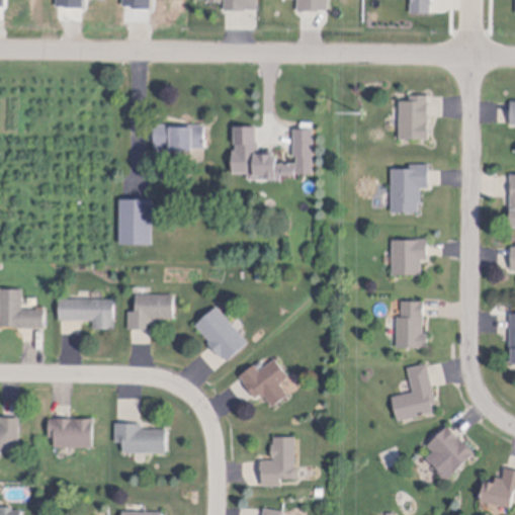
[(223,0),(223,9),(255,10),(255,0),(223,0)]
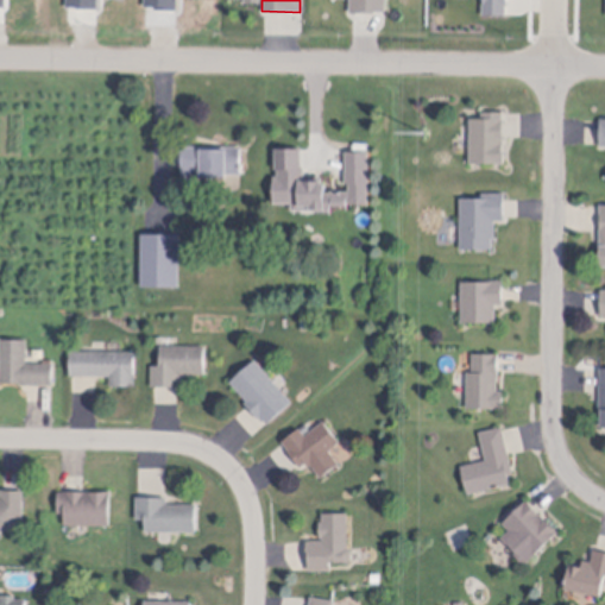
[(348,0),(348,11),(383,11),(382,0),(348,0)]
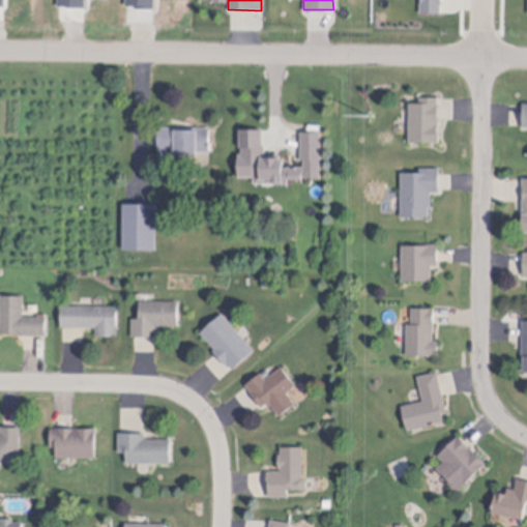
[(408,104),(418,104),(418,97),(436,97),(436,106),(437,106),(437,122),(436,122),(436,138),(437,138),(437,144),(408,143),(408,104)]
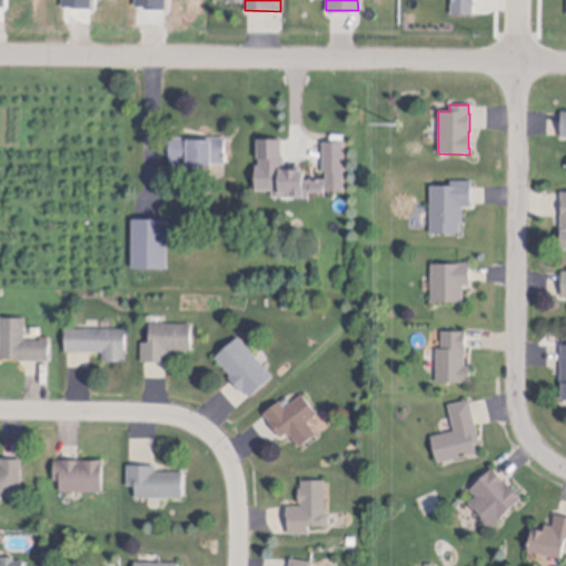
[(168,136),(187,136),(187,141),(211,141),(211,136),(224,136),(222,162),(210,162),(209,167),(186,167),(186,165),(167,165),(168,136)]
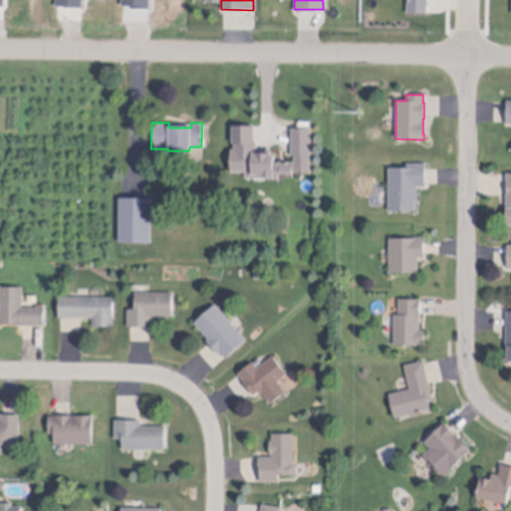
[(388,168),(406,168),(406,164),(425,164),(425,186),(417,186),(417,203),(415,203),(415,211),(387,211),(388,168)]
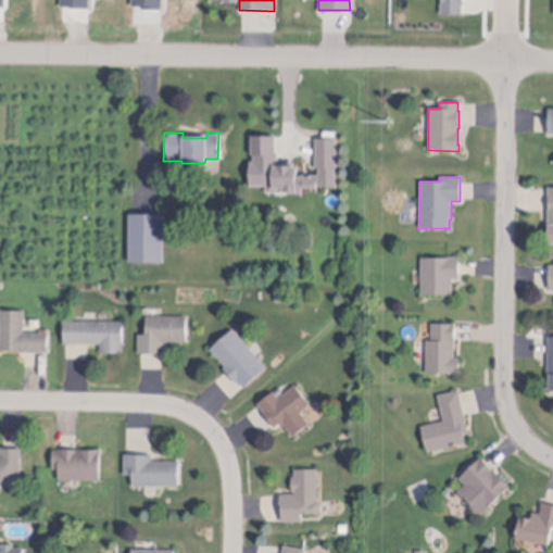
[(128,215),(162,215),(162,263),(127,263),(128,215)]
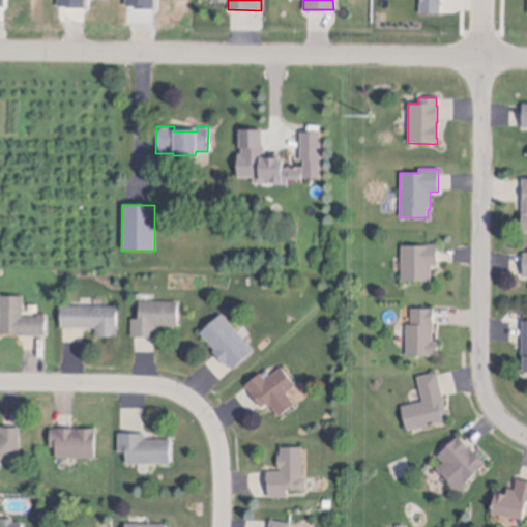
[(400,245),(418,245),(418,244),(436,244),(436,266),(429,266),(429,282),(400,282),(400,245)]
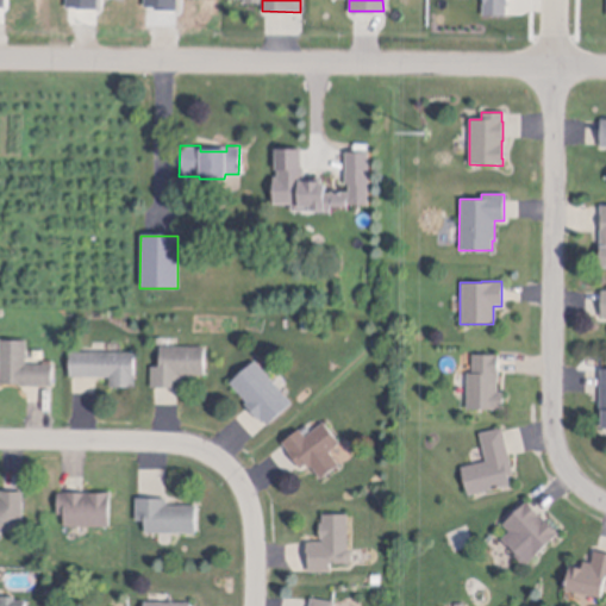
[(299,317),(307,317),(307,329),(298,329),(299,317)]
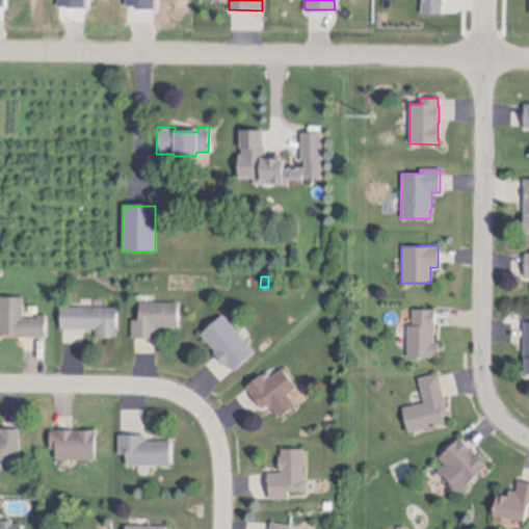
[(0,297),(22,297),(22,318),(35,318),(35,314),(44,314),(44,318),(45,318),(45,338),(16,338),(16,336),(0,336),(0,297)]
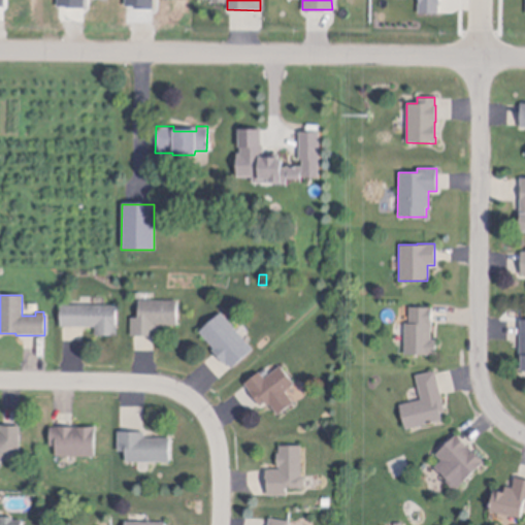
[(138,300),(176,300),(176,325),(155,325),(155,336),(130,336),(130,318),(138,318),(138,300)]
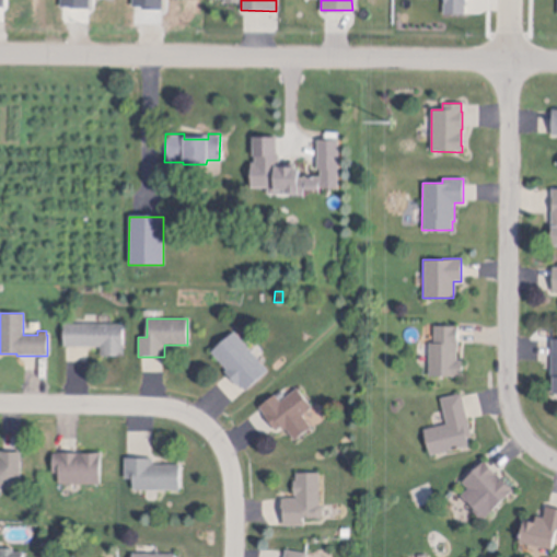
[(64,323),(123,324),(123,356),(100,356),(100,346),(64,346),(64,323)]
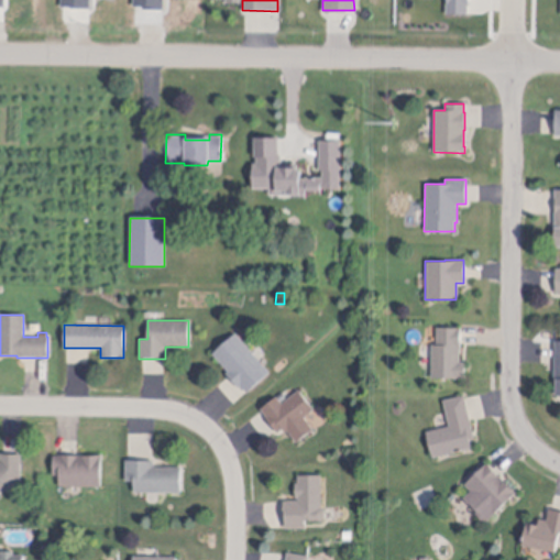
[(430,344),(435,346),(436,337),(427,337),(427,327),(460,327),(459,348),(458,362),(463,362),(463,379),(430,379),(430,344)]
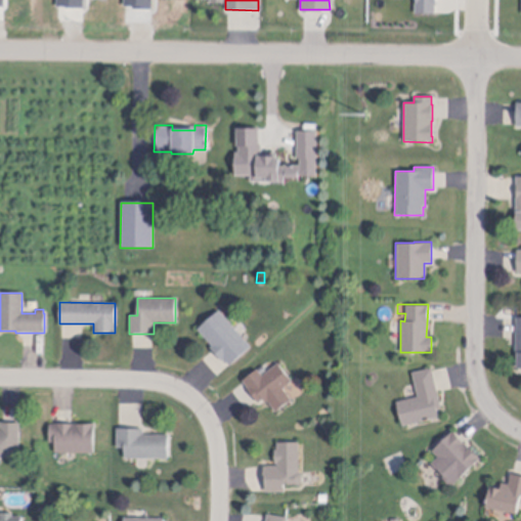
[(218,310),(250,347),(228,365),(223,358),(221,360),(210,347),(211,346),(197,329),(218,310)]
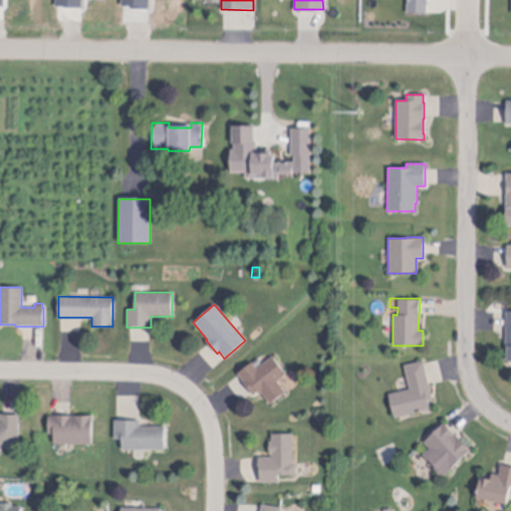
[(272,356),(286,373),(276,381),(285,392),(270,405),(261,393),(259,395),(256,392),(252,396),(241,380),(242,379),(237,373),(251,361),(256,368),(272,356)]
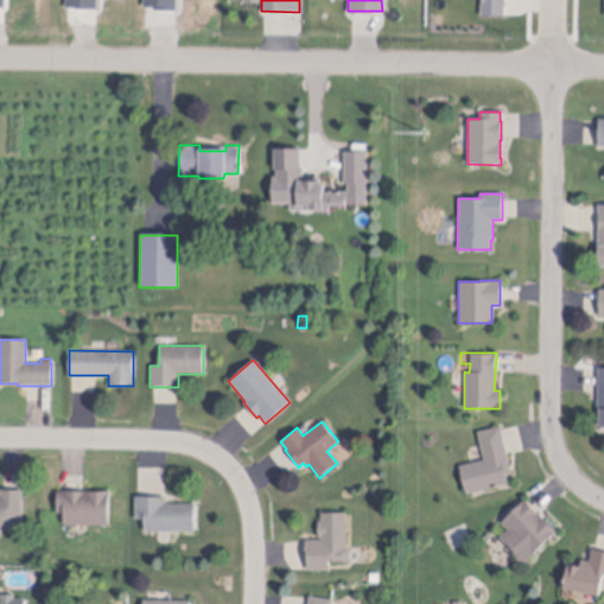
[(498,426),(509,472),(504,474),(507,483),(464,493),(458,465),(482,459),(476,431),(498,426)]
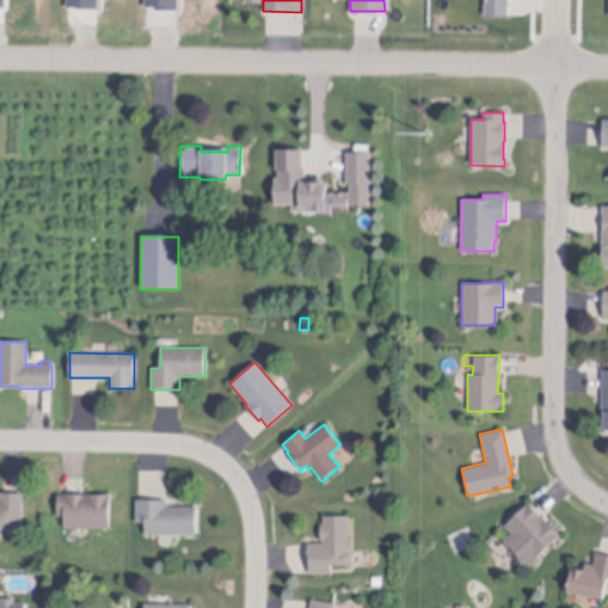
[(22,493),(22,533),(0,533),(0,493),(22,493)]
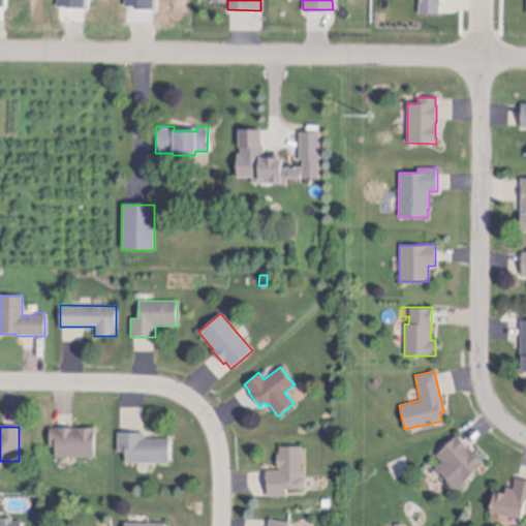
[(55,457),(55,446),(49,446),(50,428),(57,428),(57,427),(94,428),(94,458),(55,457)]
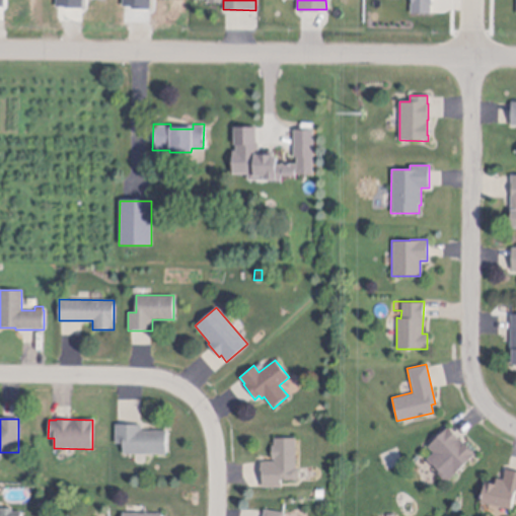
[(115,425),(140,425),(140,430),(165,430),(165,454),(122,454),(123,443),(115,443),(115,425)]
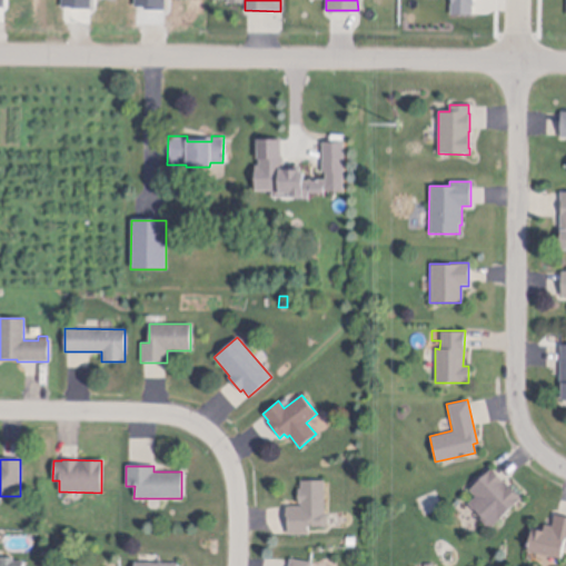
[(490,468),(519,498),(512,505),(513,506),(503,516),(502,516),(487,528),(478,519),(480,517),(473,510),(466,504),(475,496),(468,489),(490,468)]
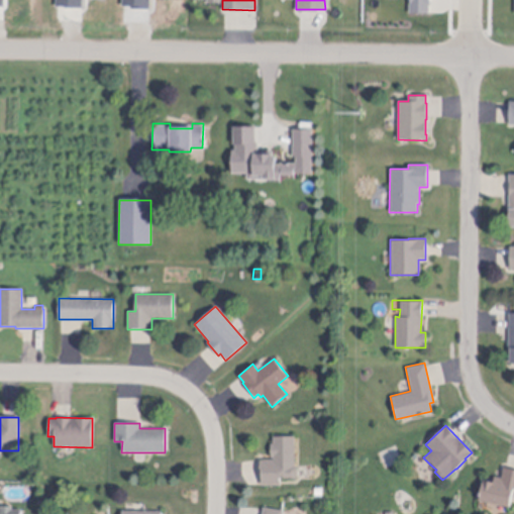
[(294,436),(294,467),(295,467),(295,478),(290,478),(290,480),(279,480),(279,486),(261,486),(261,477),(260,477),(260,459),(273,459),(273,457),(271,457),(270,444),(273,444),(273,436),(294,436)]
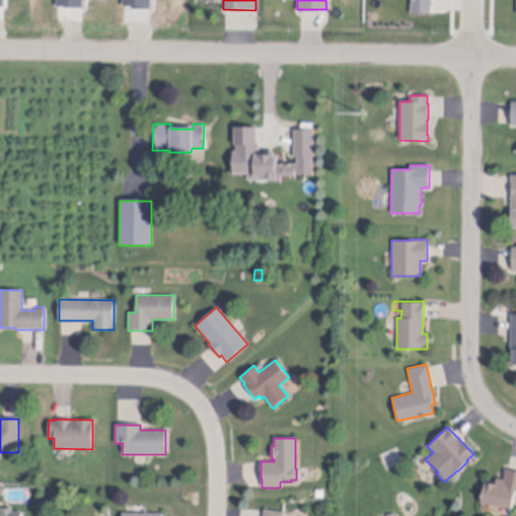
[(515,470),(515,491),(513,491),(510,510),(481,503),(484,484),(494,486),(495,477),(502,478),(504,468),(515,470)]
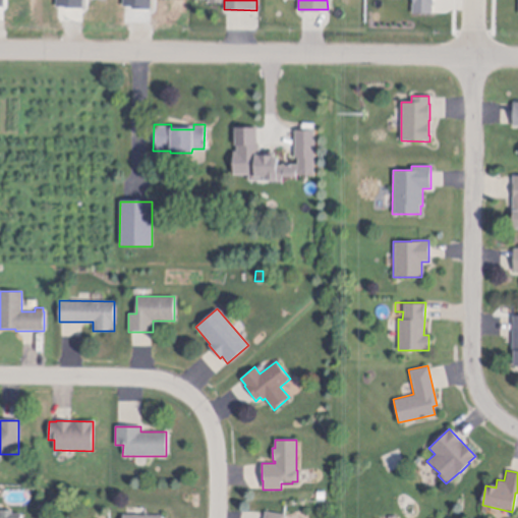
[(133,515),(162,516),(162,517),(118,517),(122,517),(122,515),(125,515),(125,507),(133,507),(133,515)]
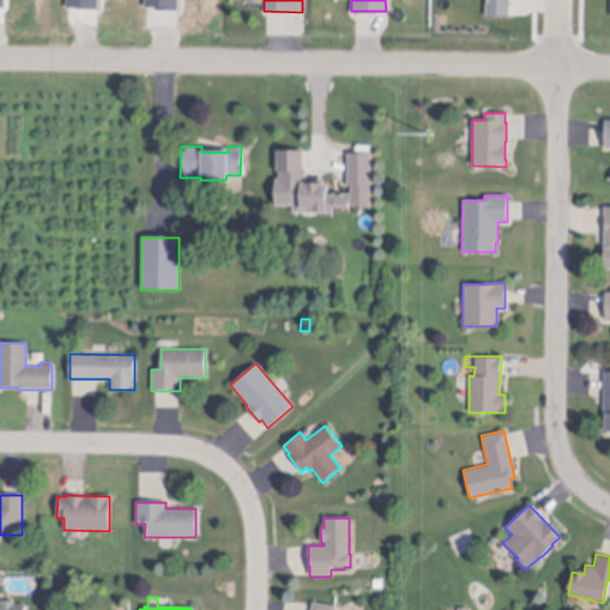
[(333,609),(336,603),(309,599),(308,609),(333,609)]
